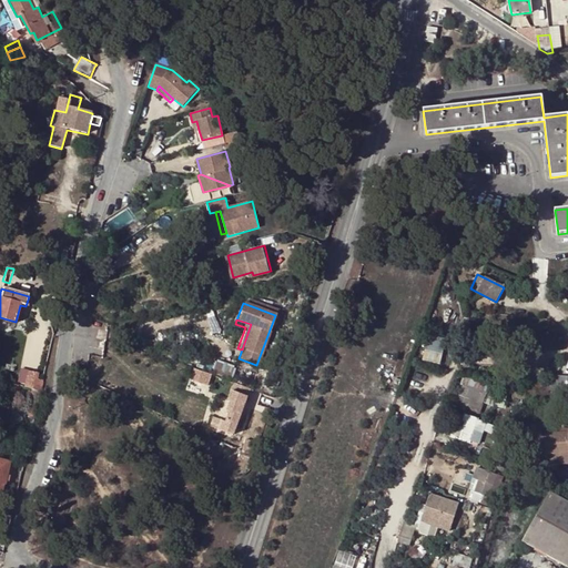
[(425,359),(438,363),(442,344),(428,341),(425,359)]
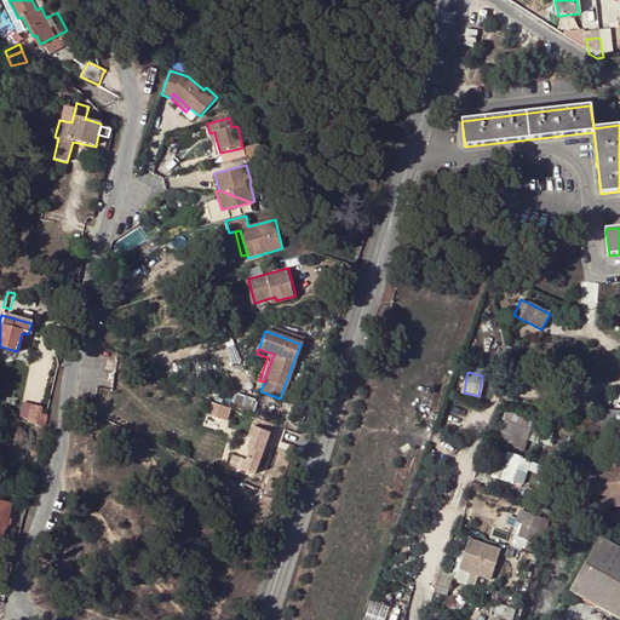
[(239,394),(235,407),(254,412),(258,400),(239,394)]
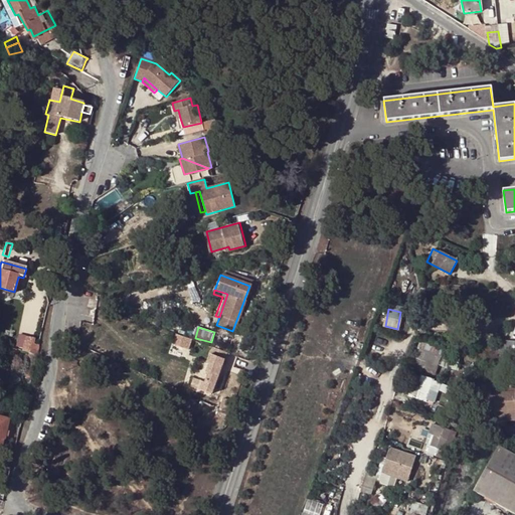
[(28,352),(20,386),(29,389),(39,345),(34,344),(36,339),(28,336),(24,351),(28,352)]
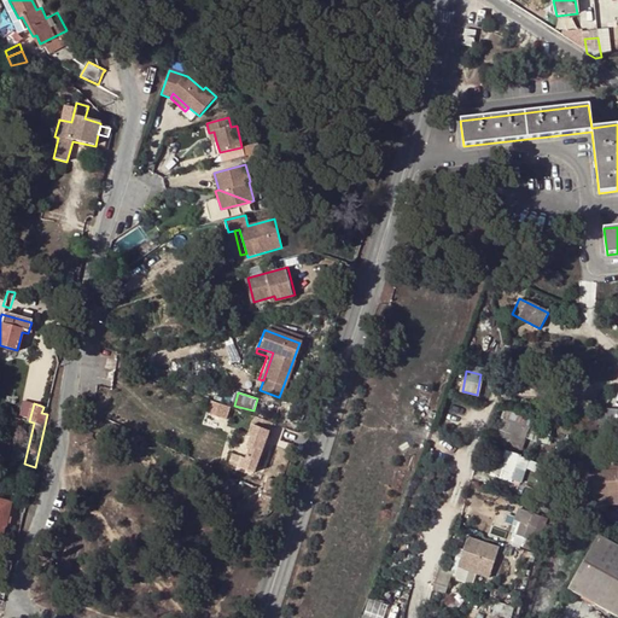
[(227,417),(229,409),(216,404),(214,412),(227,417)]
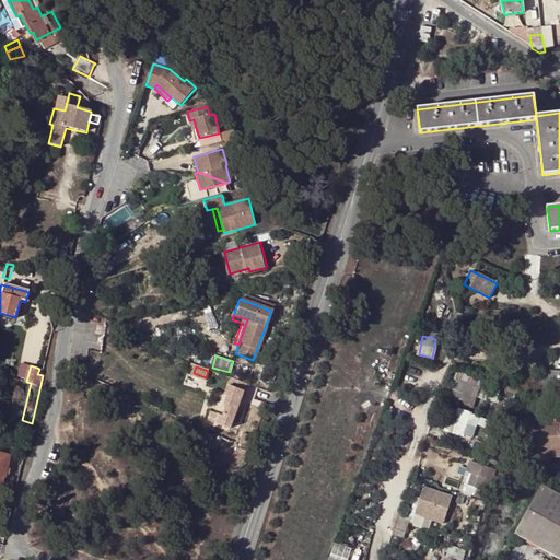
[(456,381),(453,388),(476,397),(477,395),(483,397),(486,391),(479,388),(483,380),(457,370),(454,380),(456,381)]
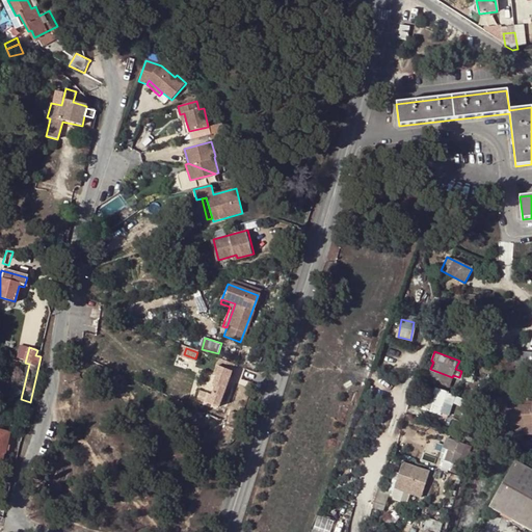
[(233,362),(217,355),(211,373),(213,374),(210,382),(213,383),(210,392),(212,393),(209,402),(217,404),(233,362)]
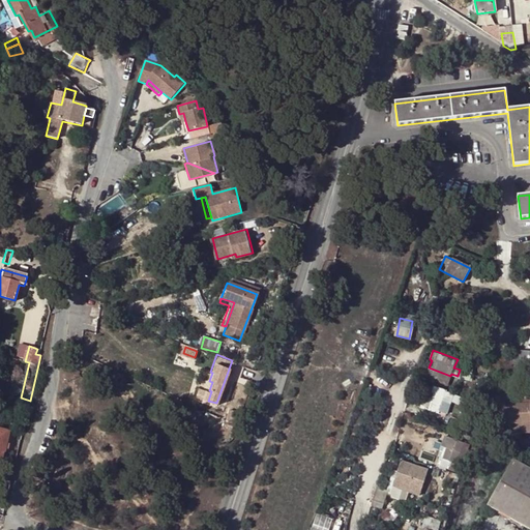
[(178,364),(194,366),(196,359),(179,356),(178,364)]
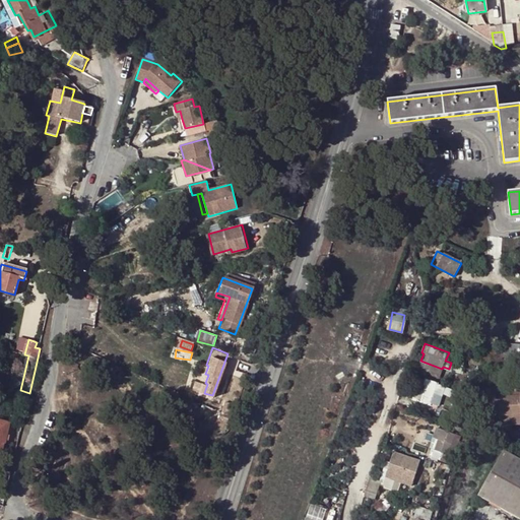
[(467,352),(460,350),(455,366),(462,368),(467,352)]
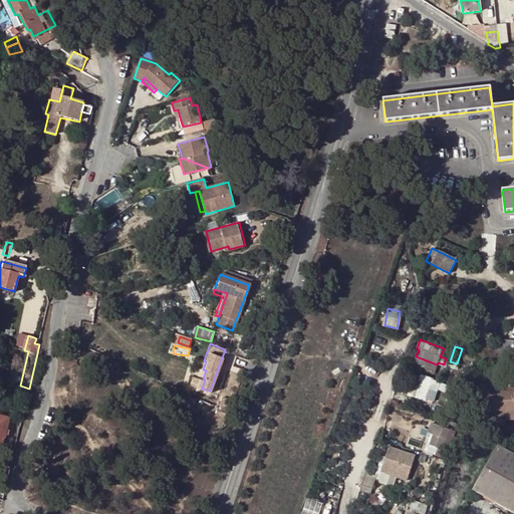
[(412,365),(434,374),(437,364),(416,356),(412,365)]
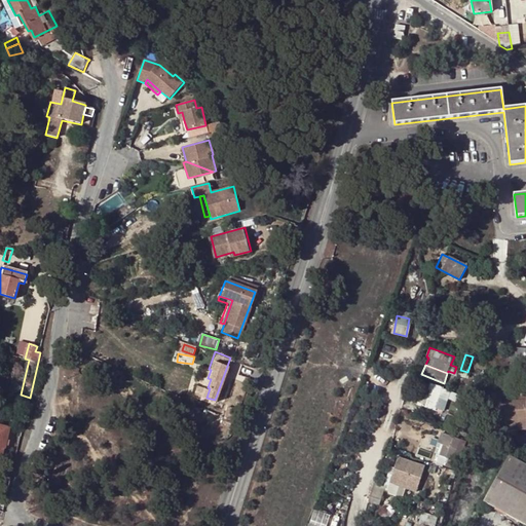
[(467,372),(460,370),(458,376),(468,379),(471,372),(467,372)]
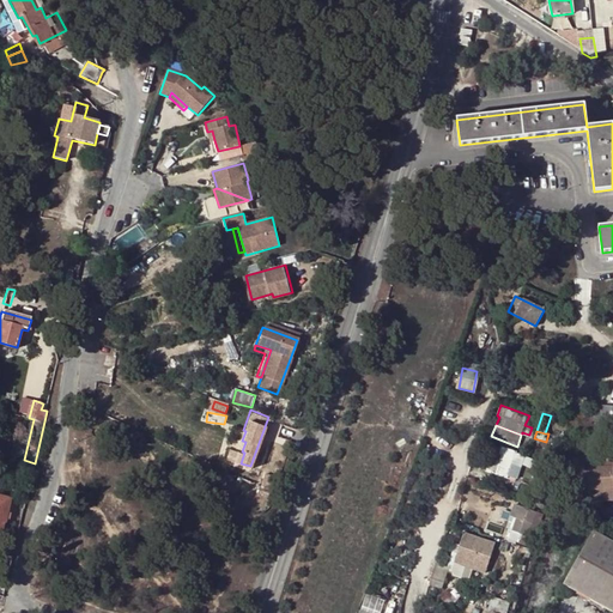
[(501,474),(508,477),(515,454),(516,453),(507,449),(504,456),(507,457),(501,474)]
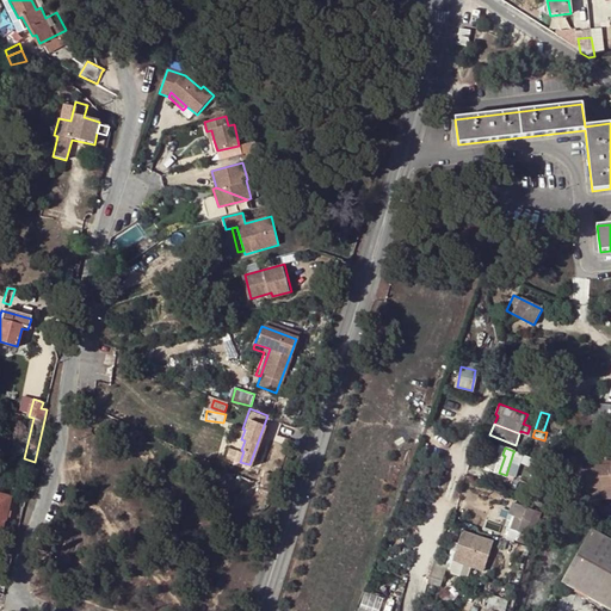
[(506,475),(516,477),(523,455),(513,452),(506,475)]
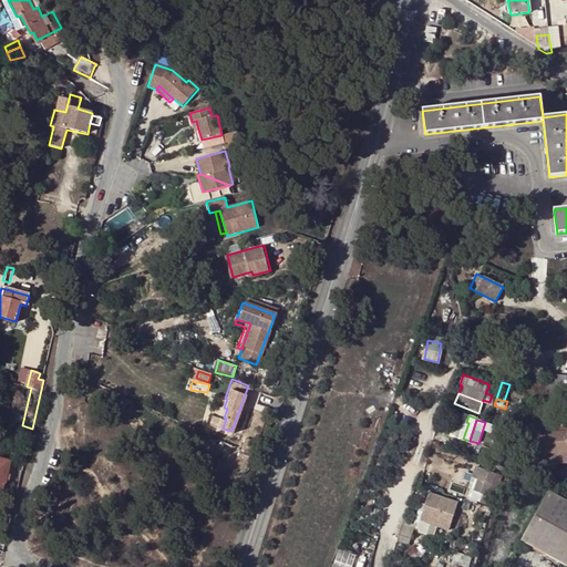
[(546,455),(566,453),(566,432),(545,434),(546,455)]
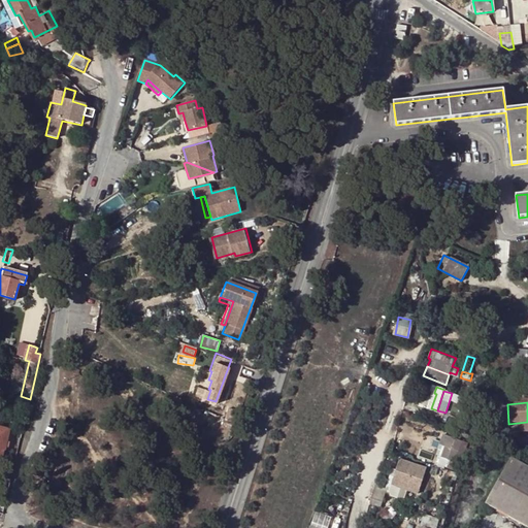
[(229,409),(226,417),(236,422),(239,415),(229,409)]
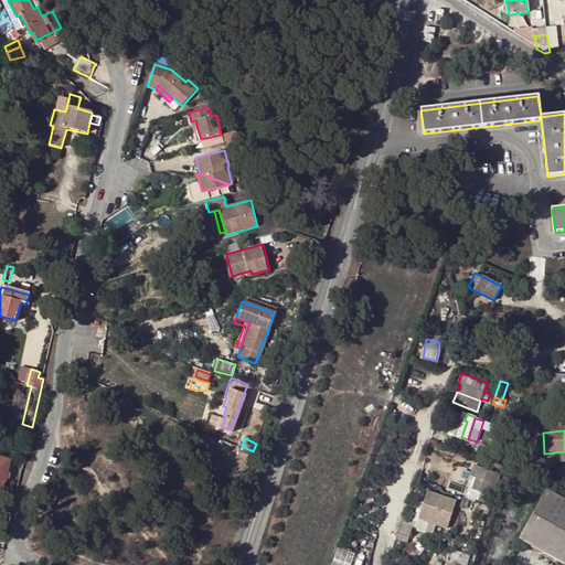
[(0,455),(0,489),(7,490),(13,457),(0,455)]
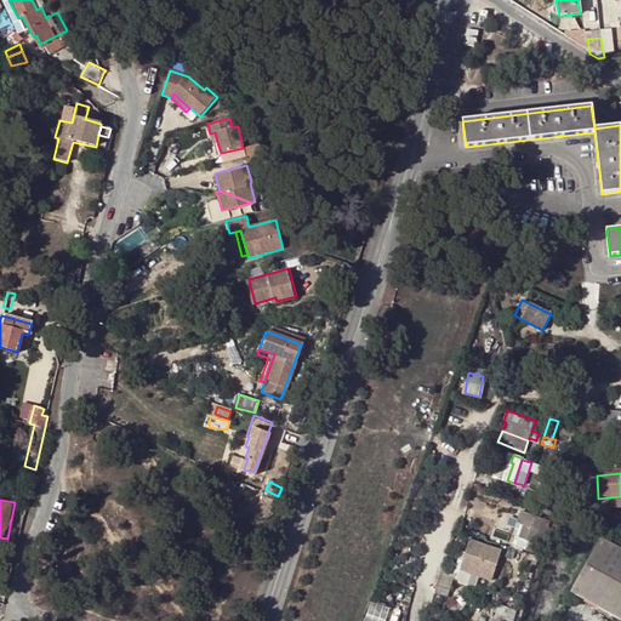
[(523,524),(518,537),(541,545),(551,520),(523,510),(518,523),(523,524)]
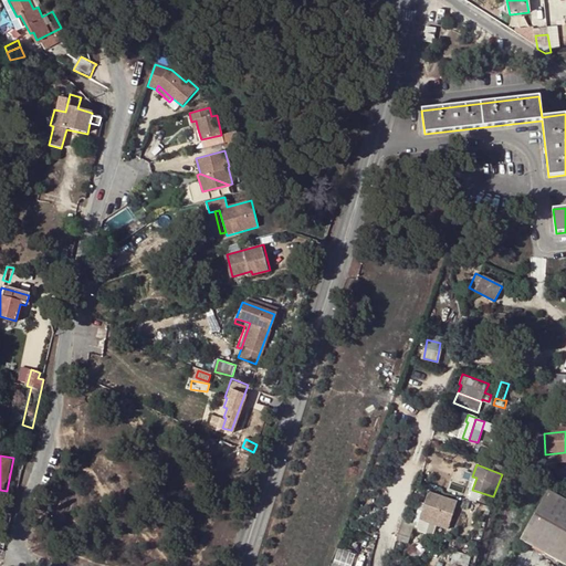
[(468,488),(472,490),(477,478),(472,477),(468,488)]
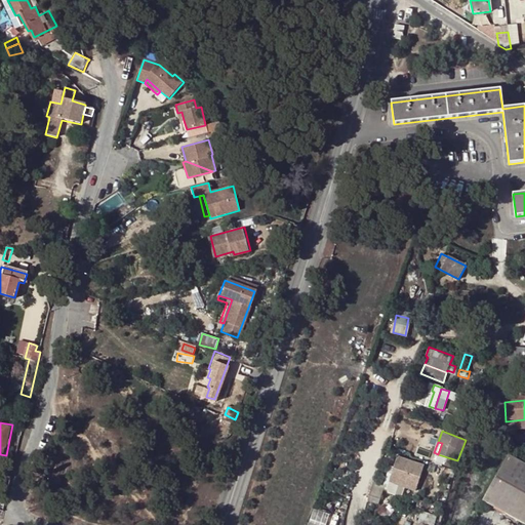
[(457,460),(438,454),(436,460),(454,468),(457,460)]
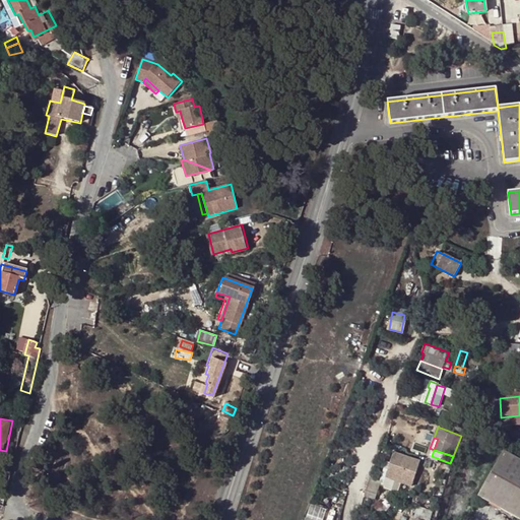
[(479,496),(519,518),(519,459),(504,450),(479,496)]
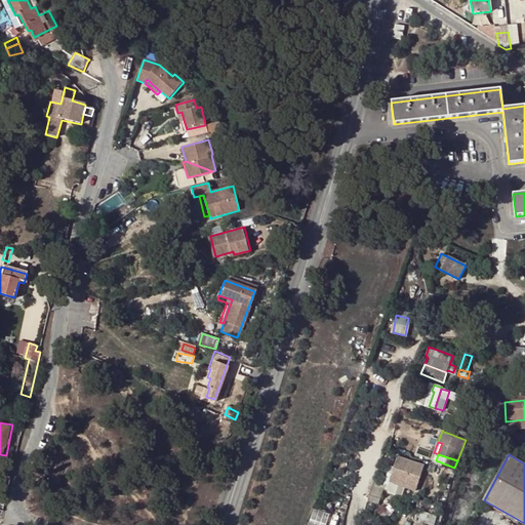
[(397,457),(389,482),(416,491),(425,467),(397,457)]
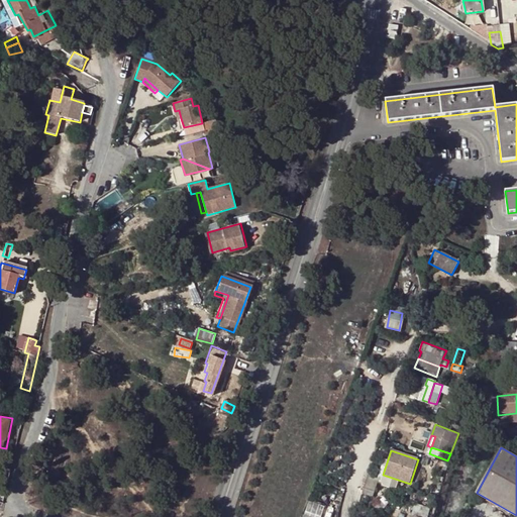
[(369,475),(364,489),(375,493),(380,479),(369,475)]
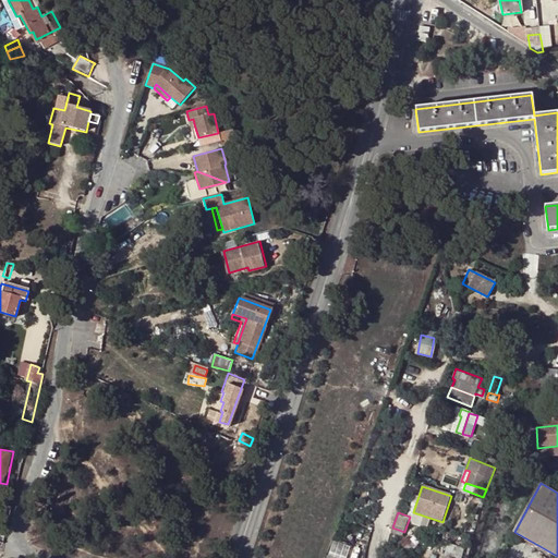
[(332,540),(327,557),(348,557),(352,544),(332,540)]
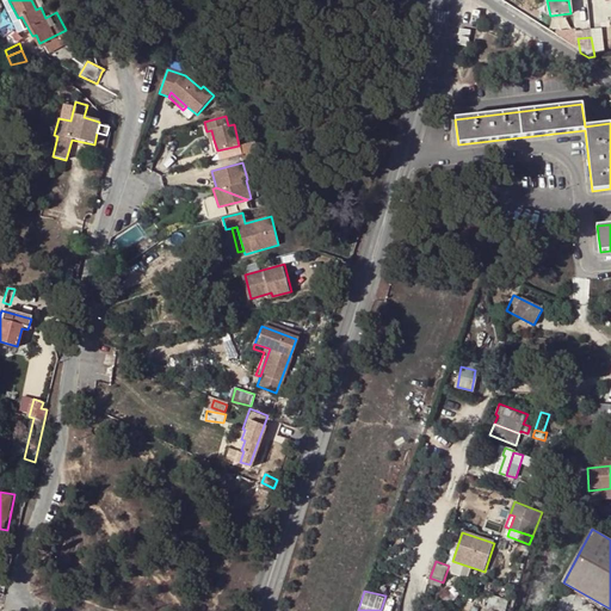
[(489,600),(485,610),(506,610),(507,606),(489,600)]
